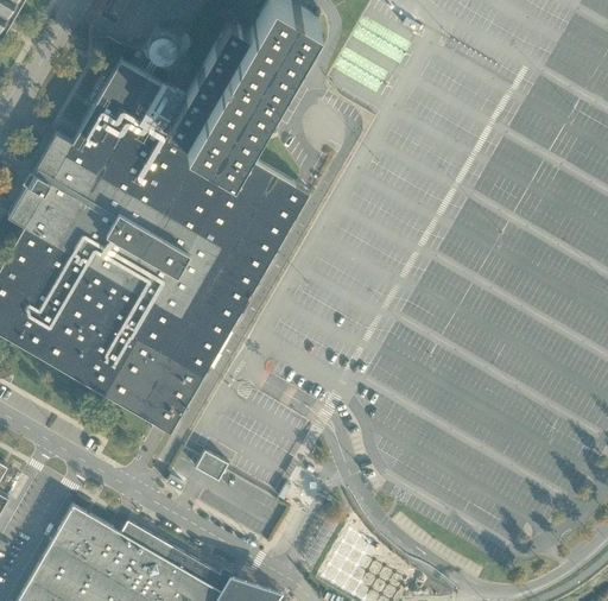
[(0,0),(0,45),(26,0),(0,0)]
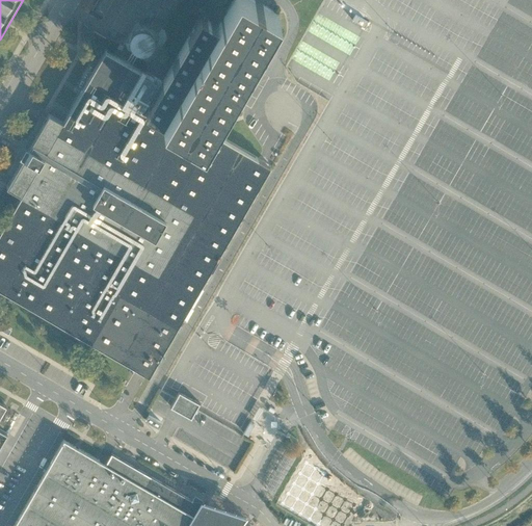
[(141,374),(150,379),(273,166),(215,132),(278,19),(243,0),(236,0),(219,30),(203,21),(147,112),(127,100),(144,72),(107,50),(62,125),(48,117),(7,189),(21,199),(0,233),(0,293),(7,297),(88,344),(141,374)]
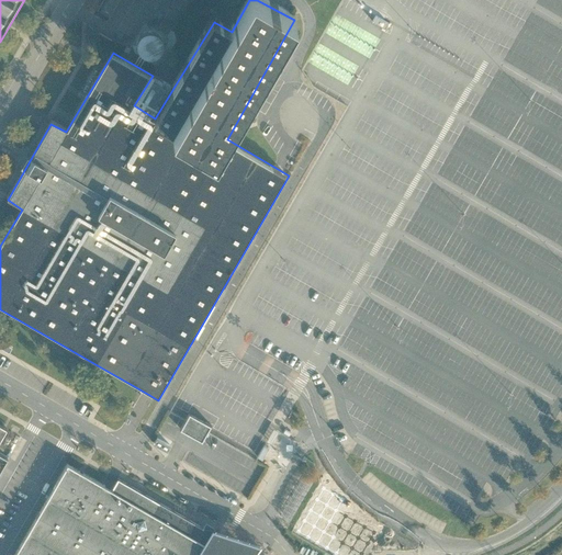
[(211,431),(189,419),(186,426),(184,427),(180,435),(202,446),(206,439),(206,438),(211,431)]
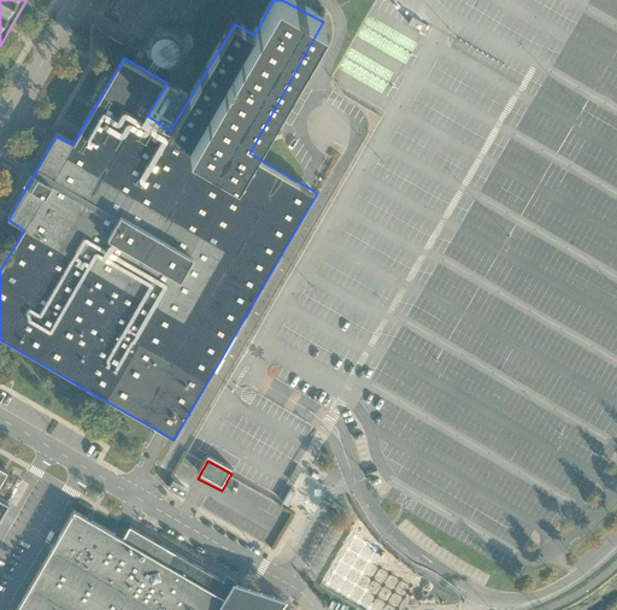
[(300,477),(293,491),(298,494),(305,481),(300,477)]
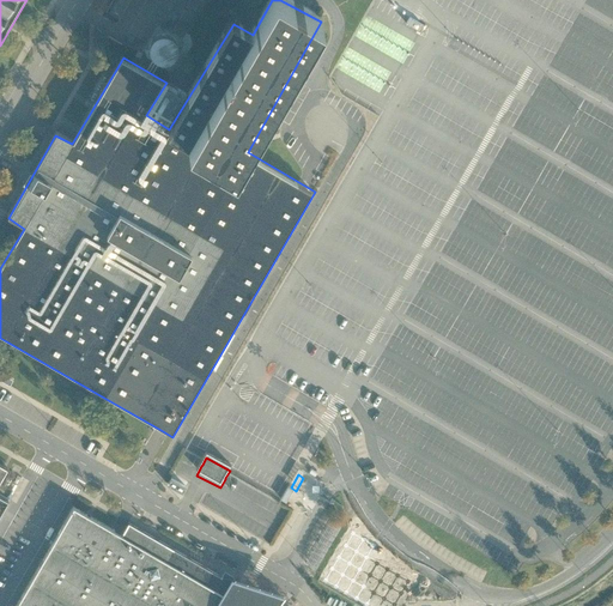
[(289,492),(281,505),(286,508),(293,495),(289,492)]
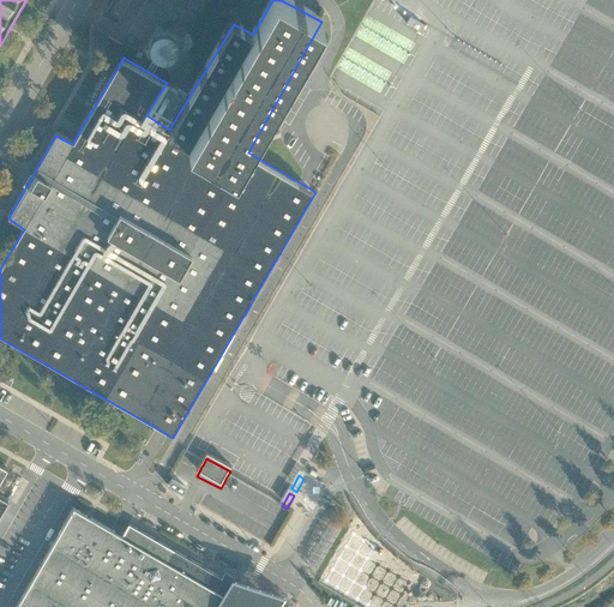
[(228,576),(224,583),(174,553),(130,529),(124,540),(76,514),(20,606),(283,606),(289,599),(238,582),(228,576)]
